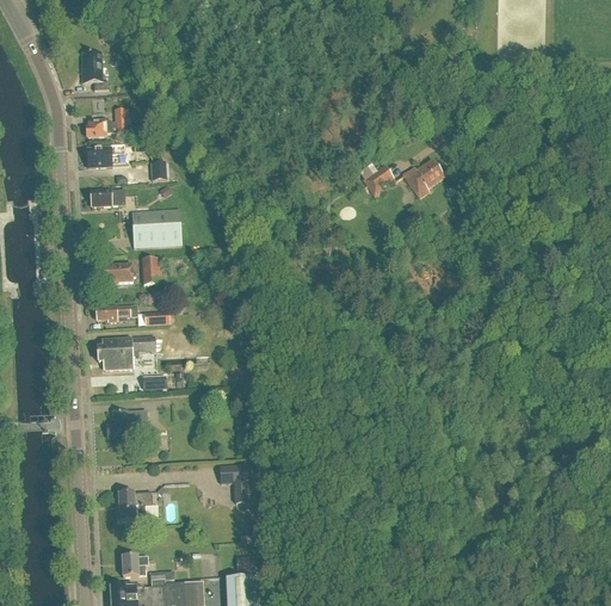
[(84,61),(85,70),(82,70),(84,82),(94,82),(94,90),(109,90),(109,81),(103,81),(100,53),(91,53),(91,51),(82,51),(82,61),(84,61)]
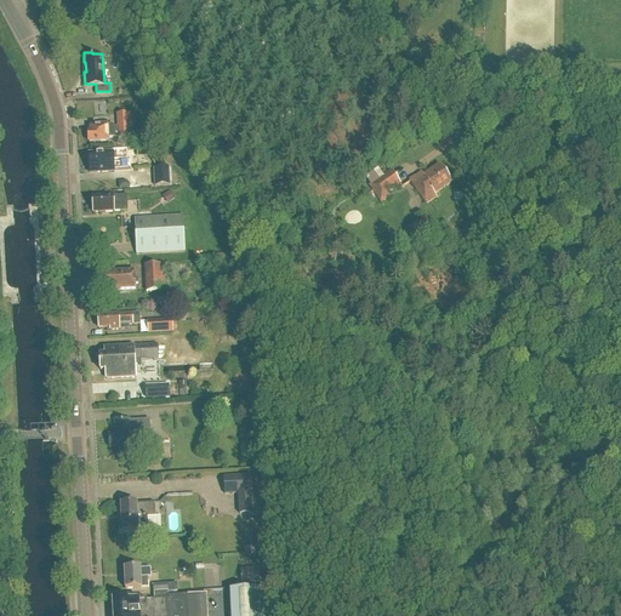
[(90,129),(89,129),(89,140),(108,138),(108,135),(119,135),(119,136),(129,135),(127,118),(131,118),(131,110),(117,110),(118,123),(108,124),(107,121),(100,121),(100,124),(90,124),(90,129)]
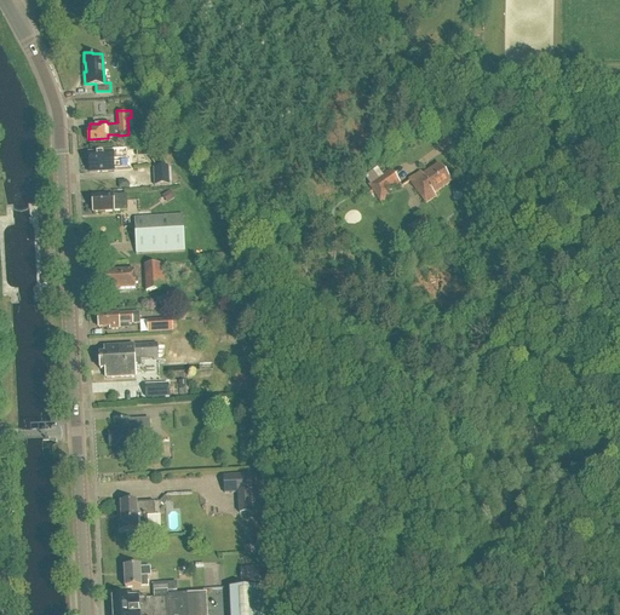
[(98,150),(89,150),(90,170),(99,168),(99,170),(112,168),(110,166),(127,165),(127,162),(126,148),(113,148),(98,149),(98,150)]
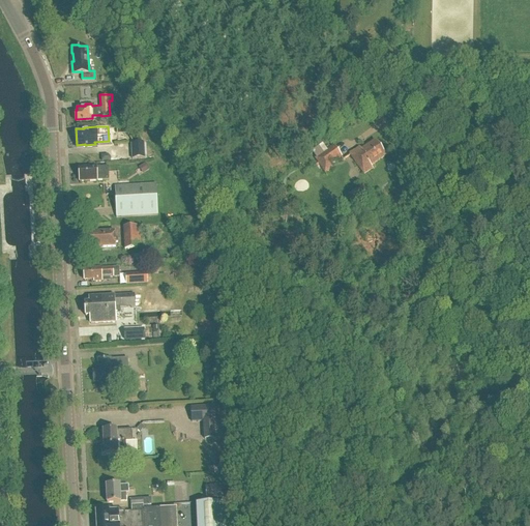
[(372,166),(371,163),(385,152),(375,138),(360,147),(359,144),(350,151),(363,171),(372,166)]
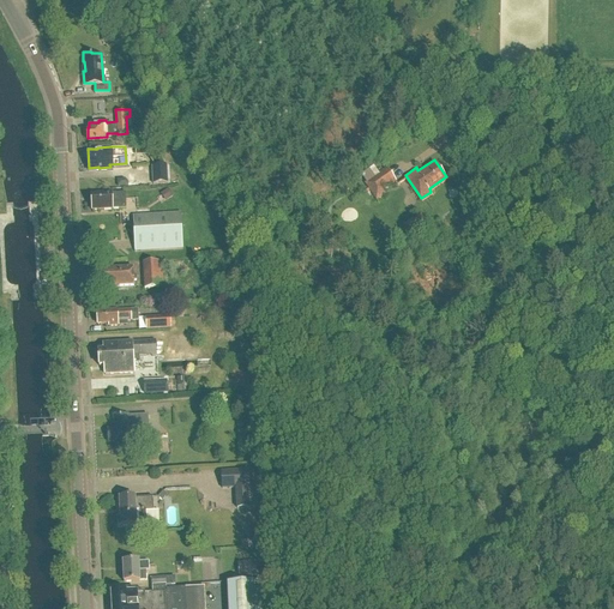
[(151,163),(152,181),(168,180),(167,163),(151,163)]
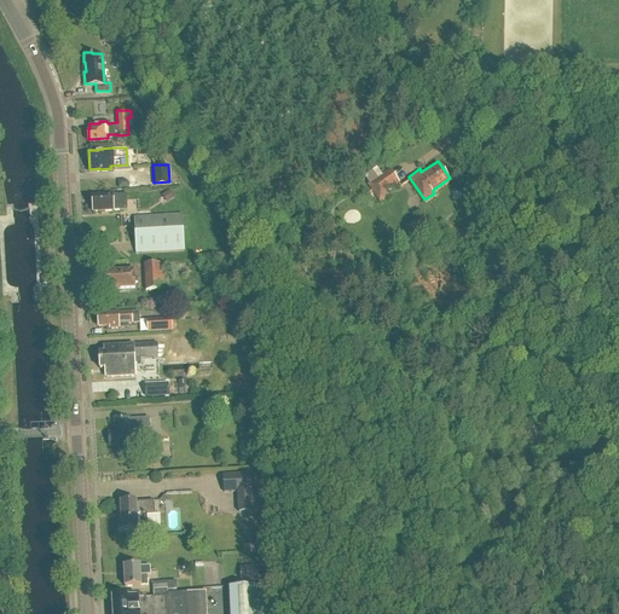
[(387,187),(399,180),(389,166),(366,181),(379,200),(389,191),(387,187)]
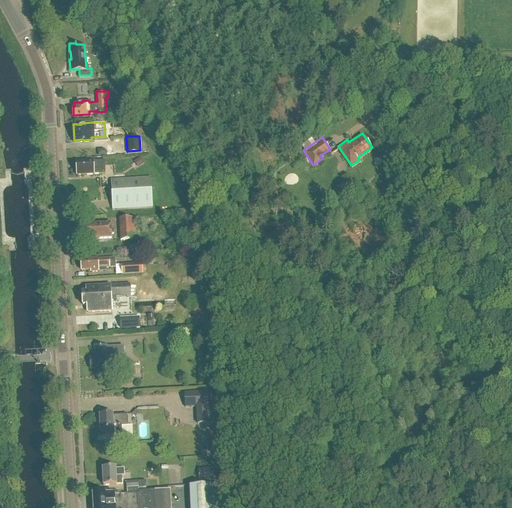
[(76,164),(77,173),(94,172),(105,171),(104,158),(93,159),(77,160),(77,164),(76,164)]
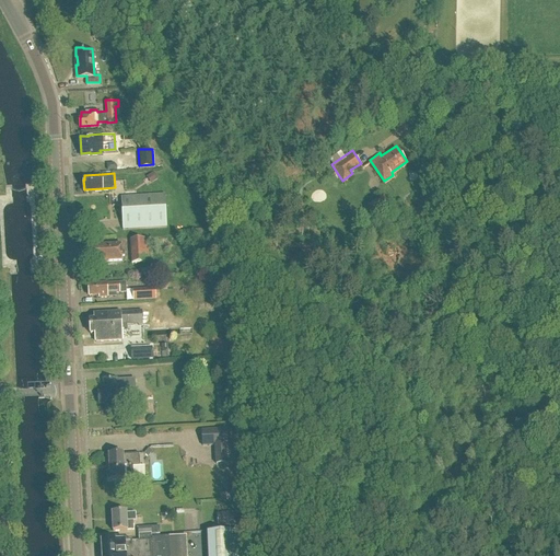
[(165,192),(121,194),(123,227),(166,224),(165,192)]
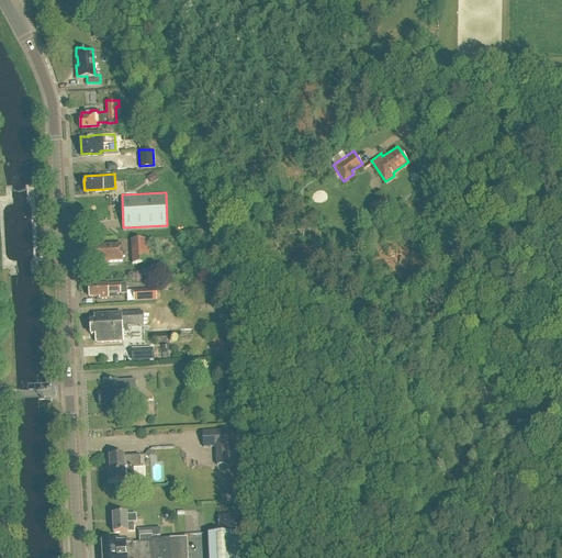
[(385,192),(368,203),(374,213),(392,203),(385,192)]
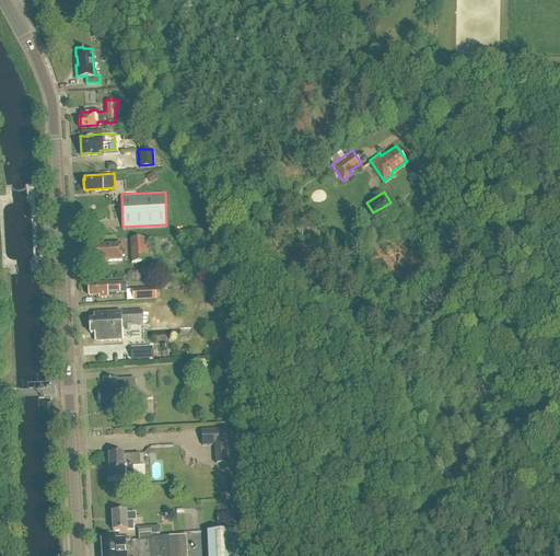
[(130,236),(131,261),(149,259),(147,235),(130,236)]
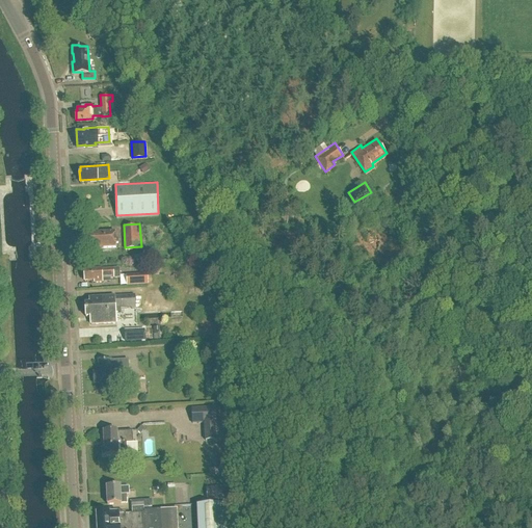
[(95,230),(95,232),(81,233),(82,245),(83,253),(96,252),(96,251),(100,251),(100,245),(115,245),(114,229),(95,230)]
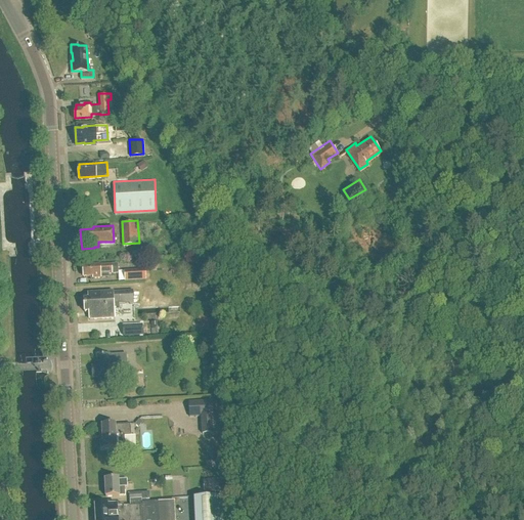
[(206,256),(191,257),(192,268),(207,267),(206,256)]
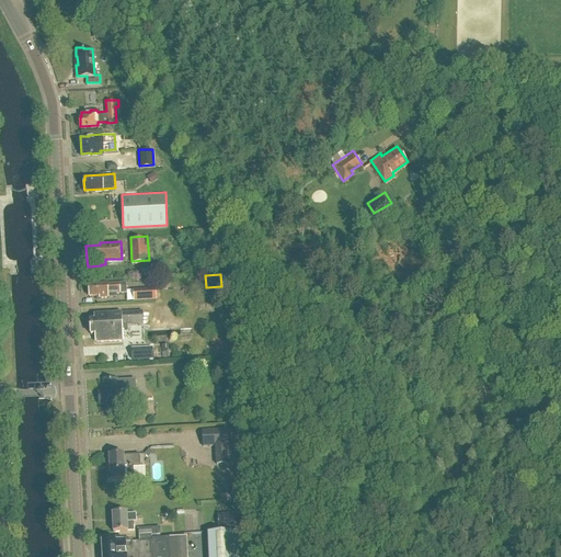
[(98,281),(98,282),(89,283),(90,294),(99,294),(99,296),(107,295),(107,291),(119,291),(118,281),(106,281),(98,281)]
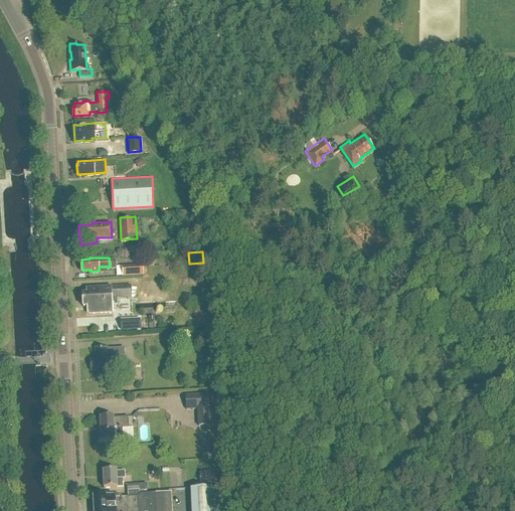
[(123,274),(143,273),(143,263),(122,264),(123,274)]
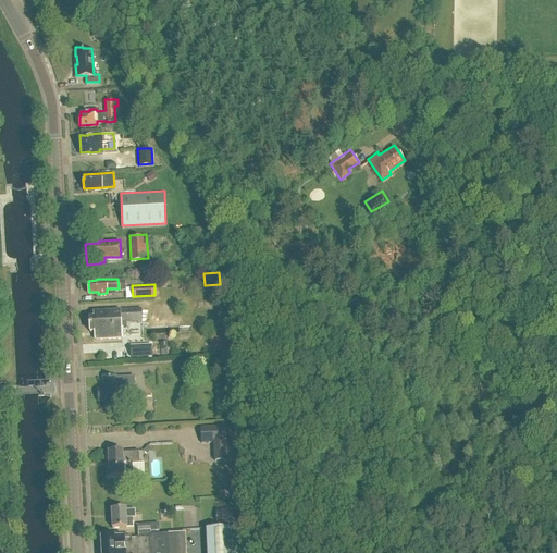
[(94,317),(89,317),(90,330),(95,330),(95,336),(122,335),(121,324),(126,323),(126,320),(141,319),(141,306),(94,309),(94,317)]
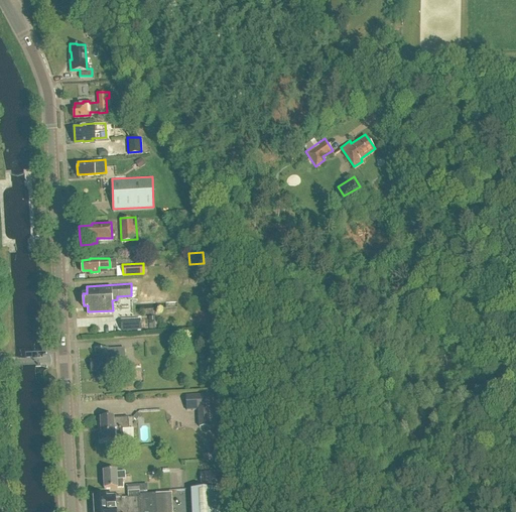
[(213,309),(199,304),(195,314),(205,318),(203,323),(208,324),(213,309)]
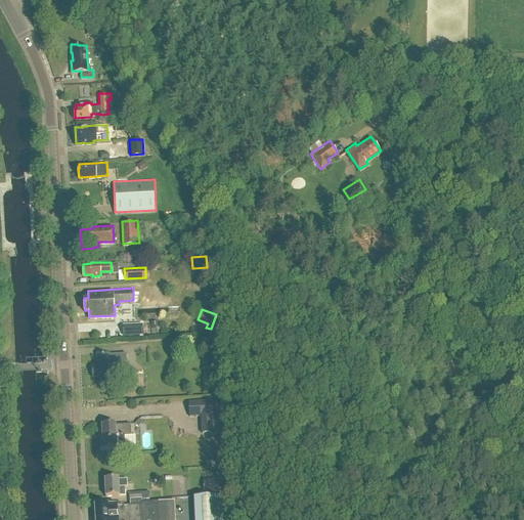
[(142,322),(123,323),(124,335),(143,334),(142,322)]
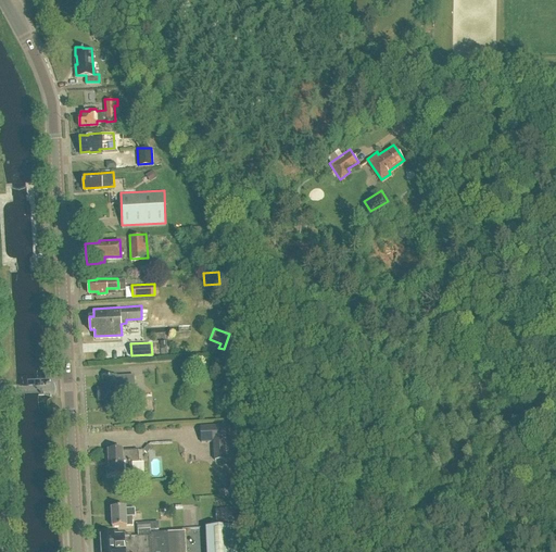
[(113,374),(103,374),(103,387),(98,387),(98,398),(104,398),(104,405),(118,405),(118,397),(121,397),(121,387),(135,386),(134,373),(116,374),(113,374)]
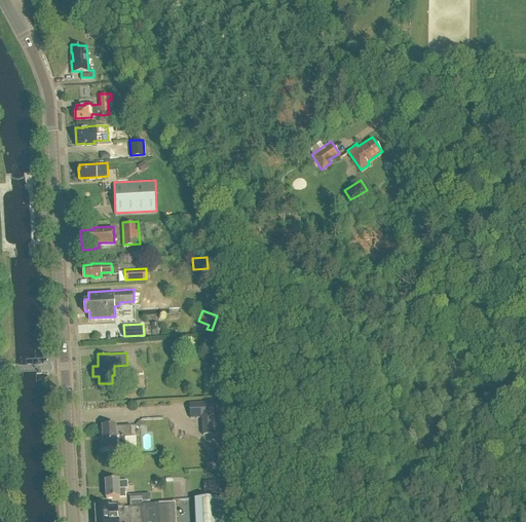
[(132,386),(144,386),(143,372),(130,372),(132,386)]
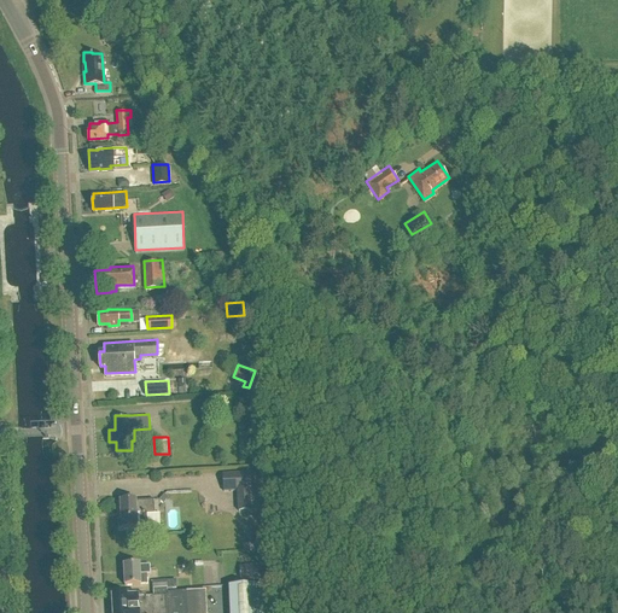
[(249,470),(222,471),(223,489),(237,488),(238,509),(251,508),(250,486),(249,470)]
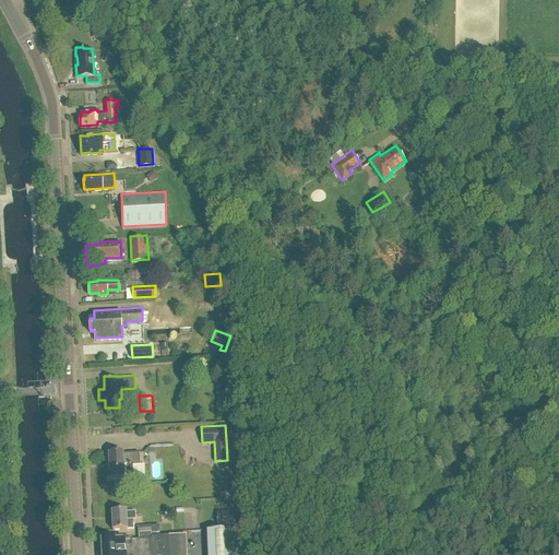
[(109,468),(107,468),(108,475),(109,475),(110,476),(133,475),(132,462),(140,462),(139,449),(122,450),(108,451),(109,468)]
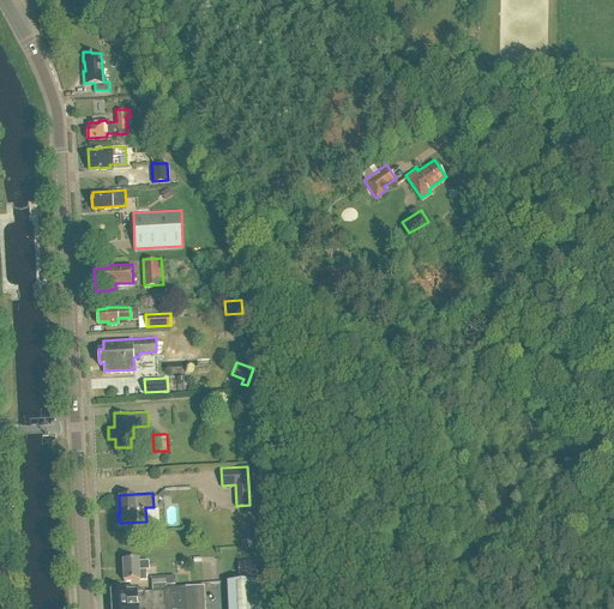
[(138,558),(122,559),(124,579),(139,578),(139,568),(149,567),(149,559),(138,559),(138,558)]
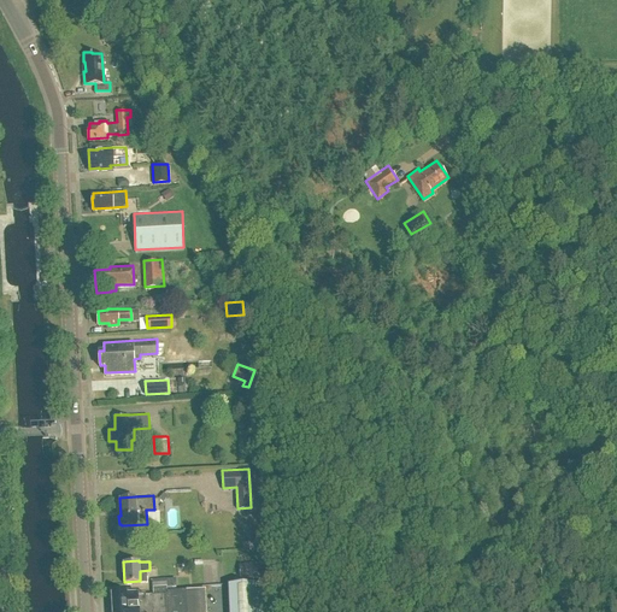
[(240,577),(260,576),(259,560),(239,562),(240,577)]
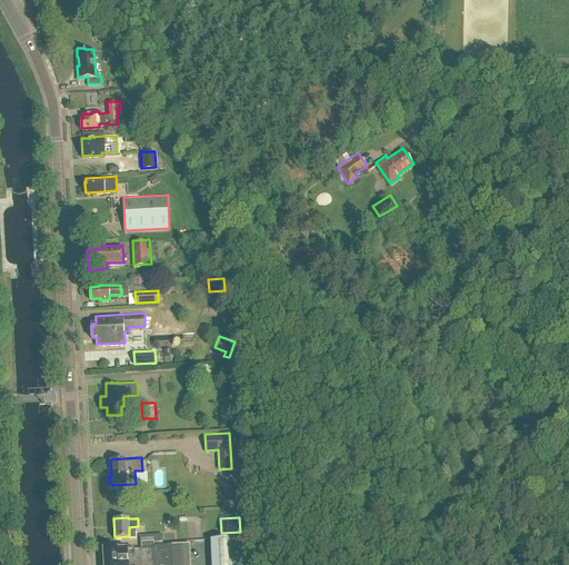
[(211,564),(243,564),(242,536),(210,538),(211,564)]
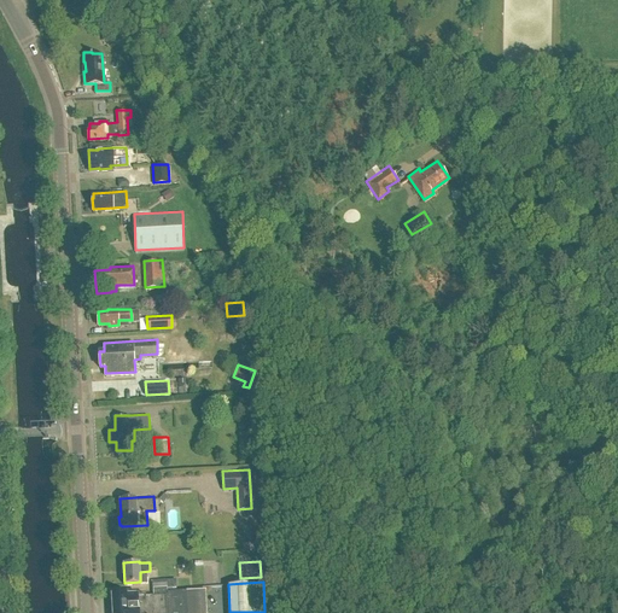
[(127,593),(111,593),(112,612),(198,612),(198,590),(186,591),(186,589),(167,590),(167,593),(146,594),(138,594),(138,593),(127,593)]
